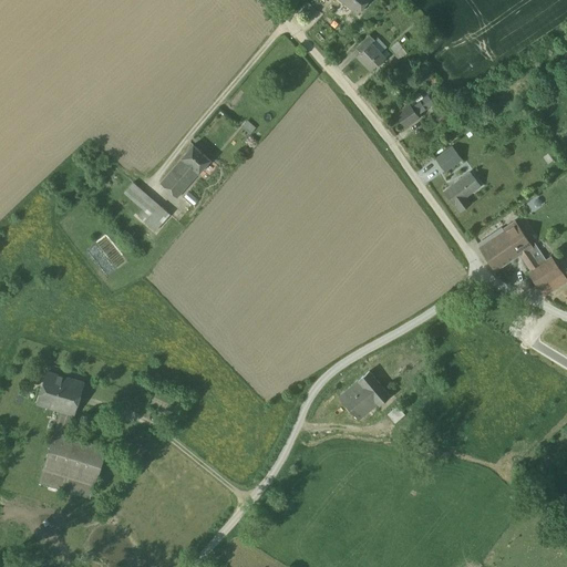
[(369,0),(340,0),(358,13),(369,0)]
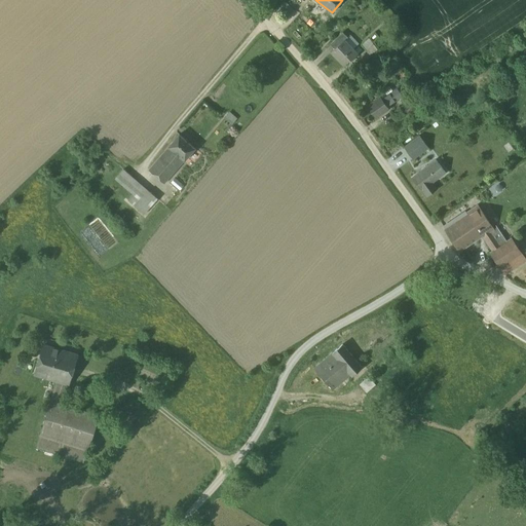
[(342,32),(333,41),(338,46),(344,40),(347,37),(342,32)]
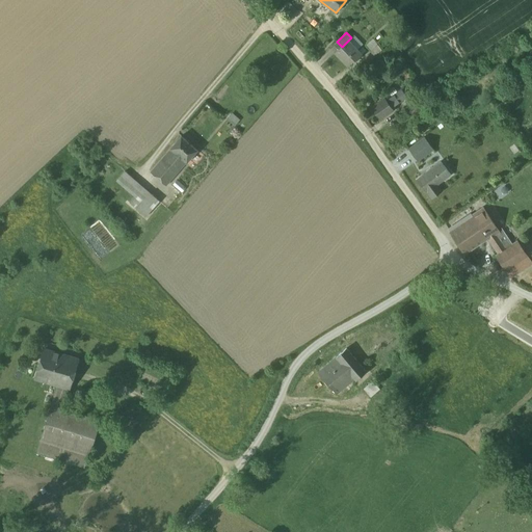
[(342,47),(335,53),(348,68),(358,58),(353,53),(356,50),(348,41),(342,47)]
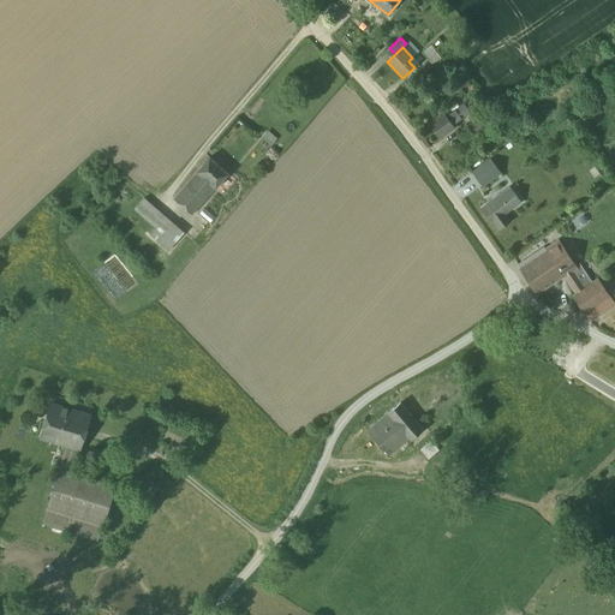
[(457,108),(446,115),(452,124),(463,117),(457,108)]
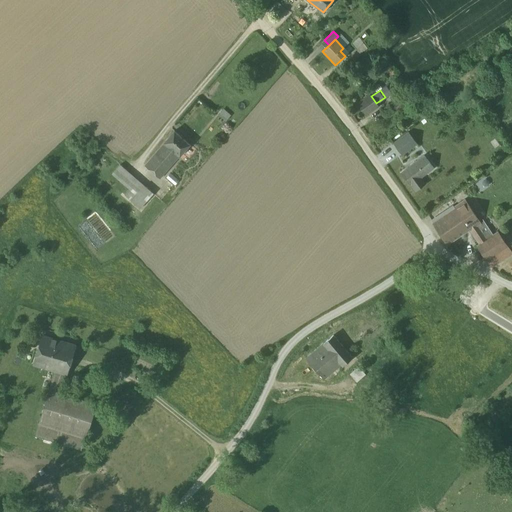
[(370,94),(357,103),(365,114),(378,105),(376,103),(371,96),(370,94)]
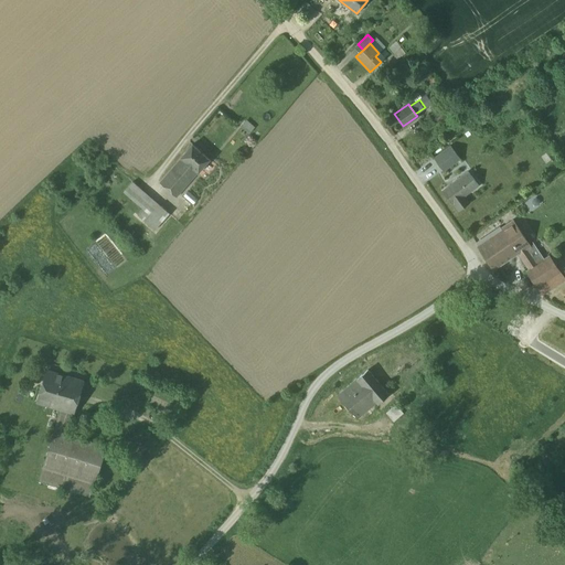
[(446,105),(435,113),(441,121),(446,118),(449,123),(455,118),(446,105)]
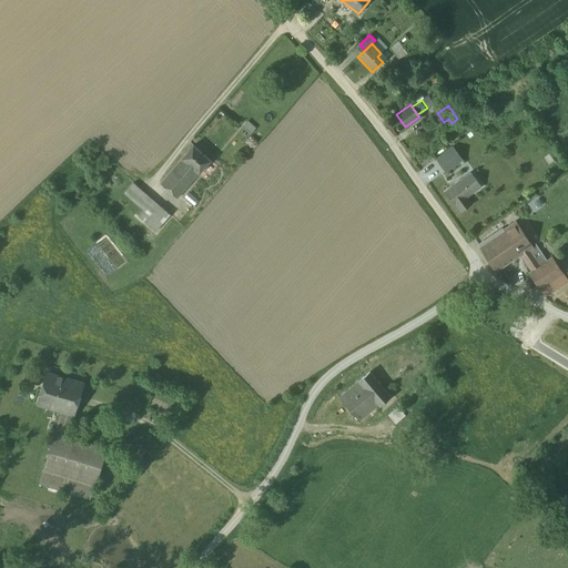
[(437,113),(424,122),(430,131),(444,122),(437,113)]
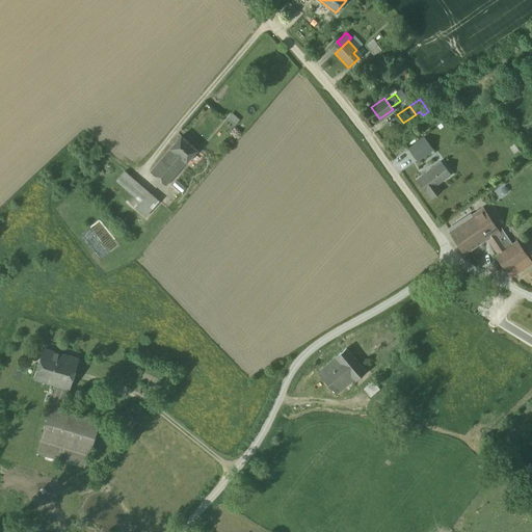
[(240,121),(233,114),(228,120),(235,126),(240,121)]
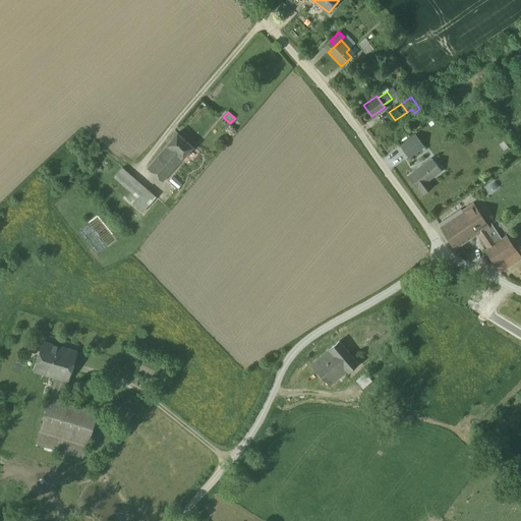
[(193,147),(178,133),(167,146),(182,159),(183,160),(193,147)]
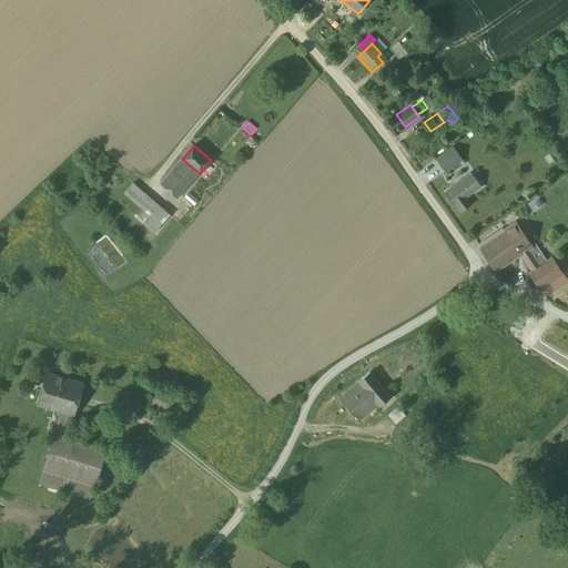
[(452,152),(438,163),(442,169),(456,159),(452,152)]
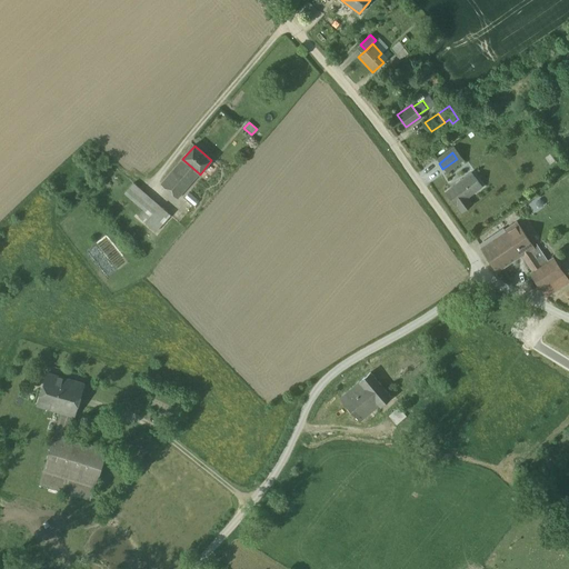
[(182,159),(161,183),(178,198),(199,173),(182,159)]
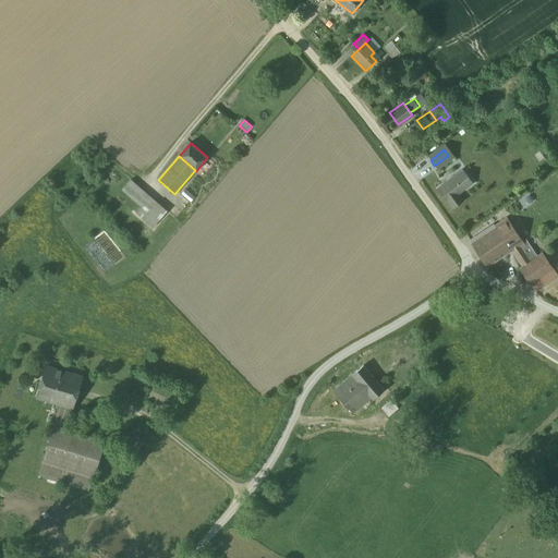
[(448,156),(434,166),(439,172),(453,162),(453,161),(449,156),(448,156)]
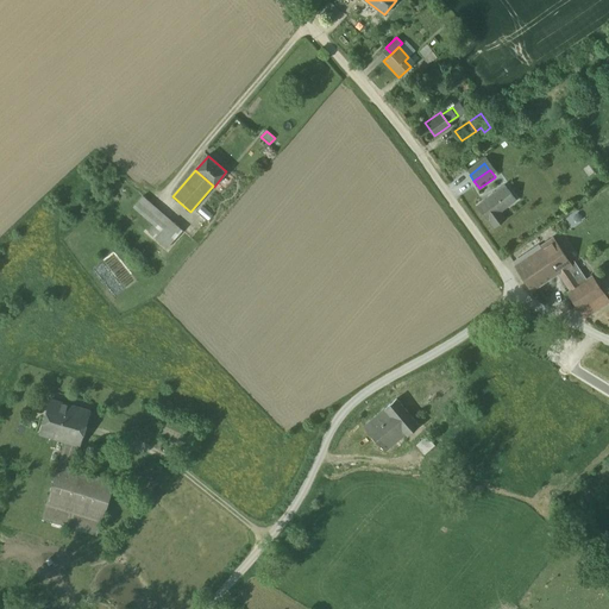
[(504,184),(477,206),(488,221),(489,220),(494,227),(506,218),(501,212),(516,200),(504,184)]
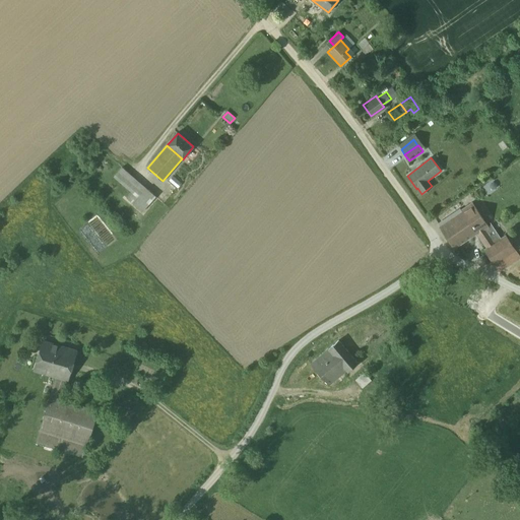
[(155,197),(122,168),(114,177),(132,192),(134,194),(137,190),(141,194),(133,204),(142,212),(155,197)]
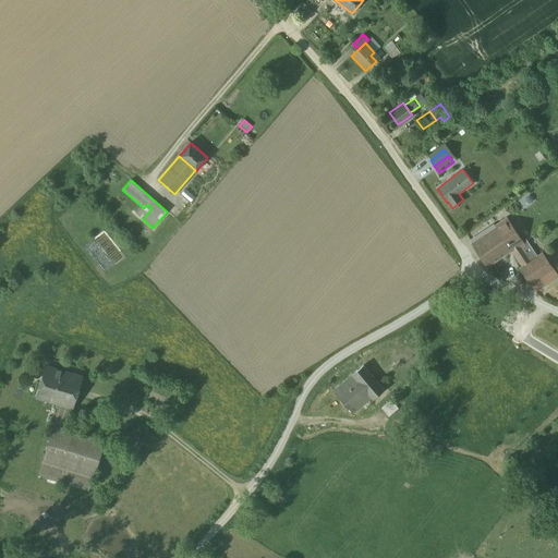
[(195,197),(185,189),(181,194),(191,202),(195,197)]
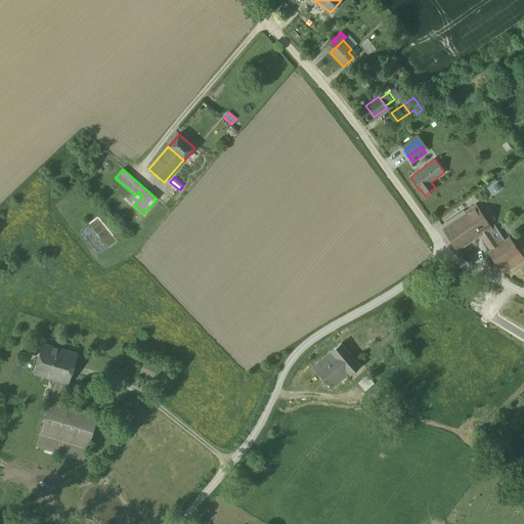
[(138,191),(135,195),(133,193),(128,200),(134,206),(142,195),(138,191)]
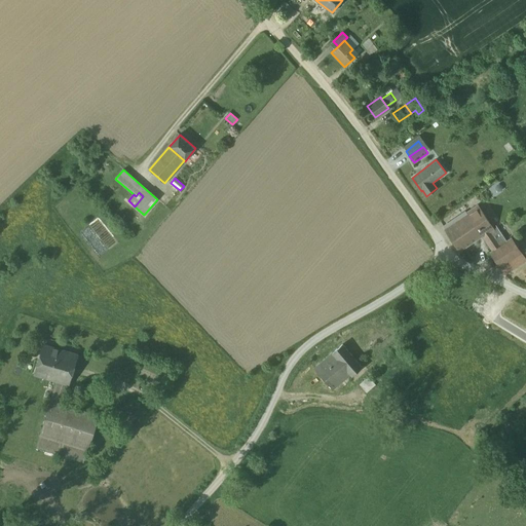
[(467,214),(444,229),(457,249),(478,235),(481,238),(483,236),(494,229),(478,205),(466,213),(467,214)]
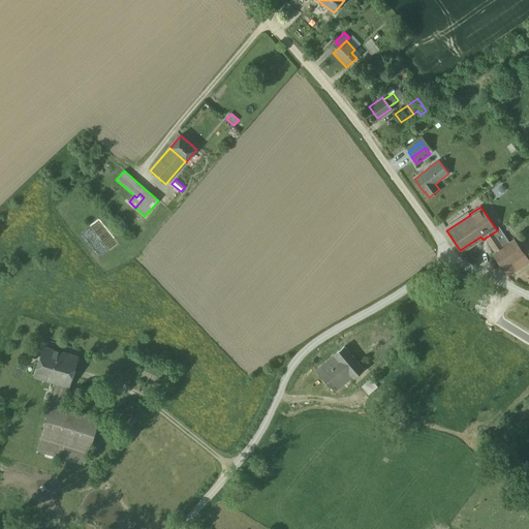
[(509,243),(500,228),(497,230),(486,238),(496,252),(494,253),(508,276),(528,261),(528,260),(515,239),(509,243)]
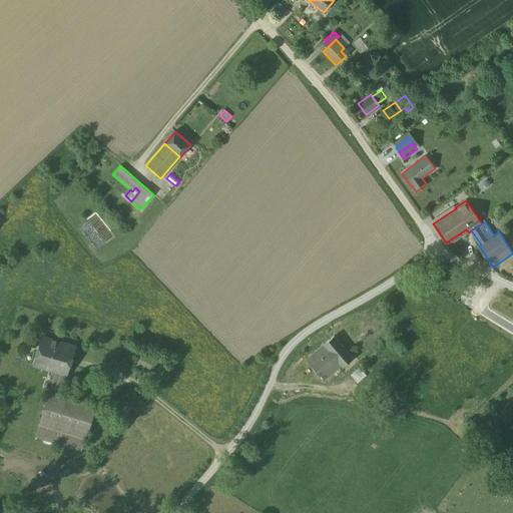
[(76,346),(43,336),(34,365),(67,375),(76,346)]
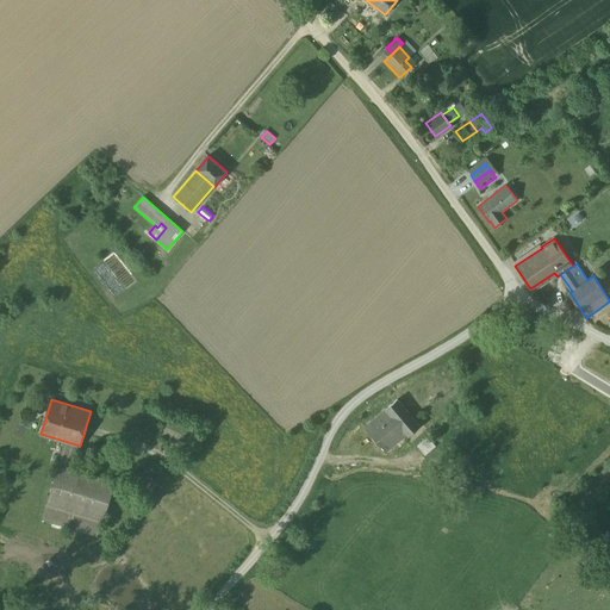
[(397,400),(384,410),(385,411),(365,428),(386,453),(406,435),(408,437),(419,427),(397,400)]
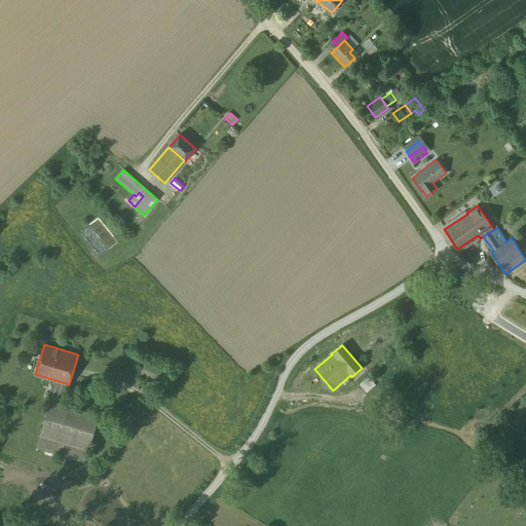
[(368,376),(360,384),(367,392),(376,385),(368,376)]
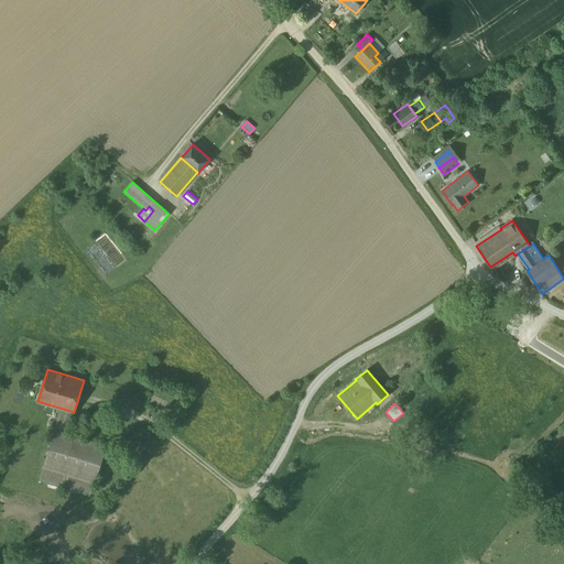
[(74,412),(61,409),(52,438),(65,442),(67,434),(74,412)]
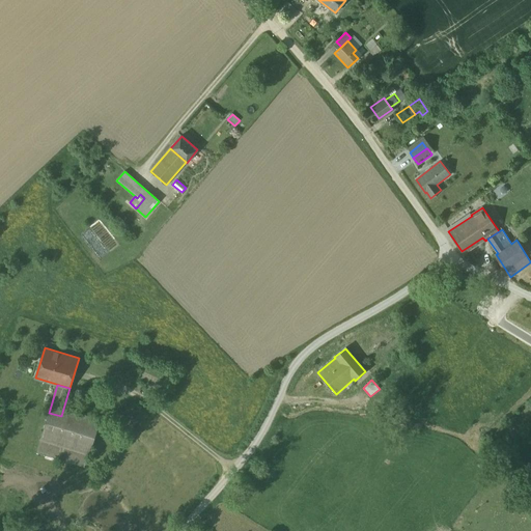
[(154,389),(148,396),(152,400),(159,393),(154,389)]
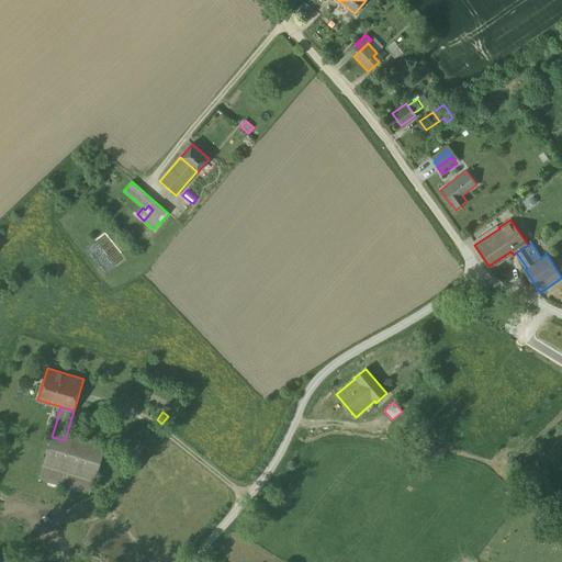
[(107,445),(67,433),(65,440),(52,437),(43,465),(93,481),(94,482),(107,445)]
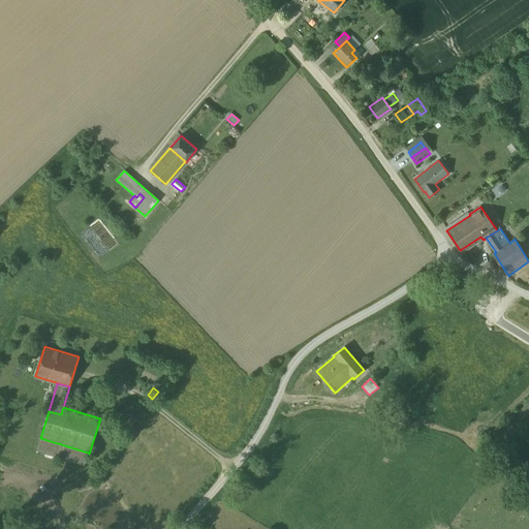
[(88,453),(40,438),(36,450),(84,465),(88,453)]
